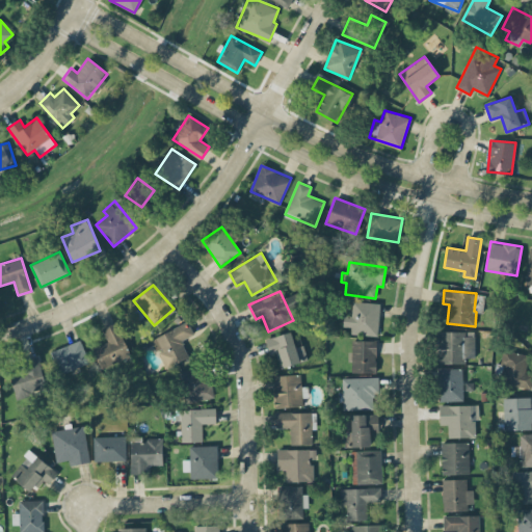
[(350,334),(378,336),(379,302),(352,301),(351,315),(343,315),(343,326),(350,326),(350,334)]
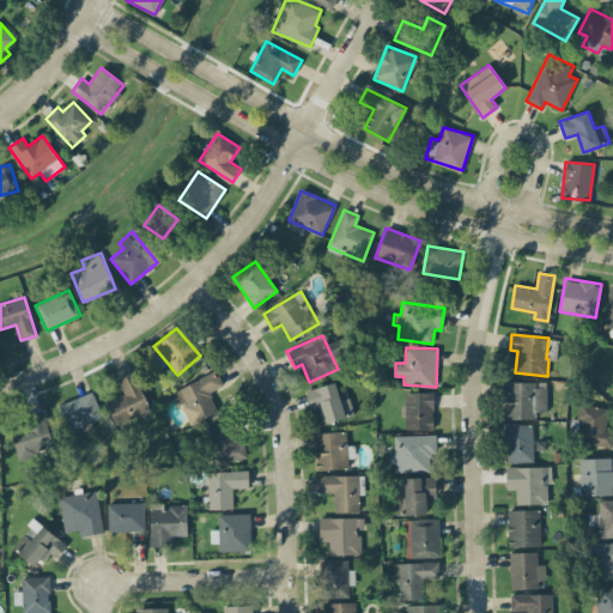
[(105,402),(116,425),(151,408),(134,370),(117,378),(123,394),(105,402)]
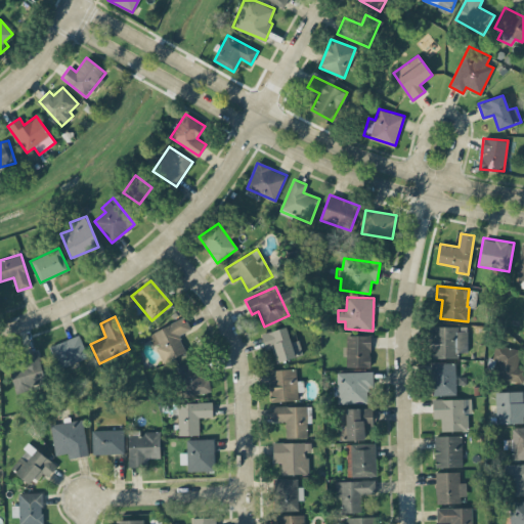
[(147,335),(153,346),(155,345),(164,363),(188,352),(179,335),(190,329),(184,316),(147,335)]
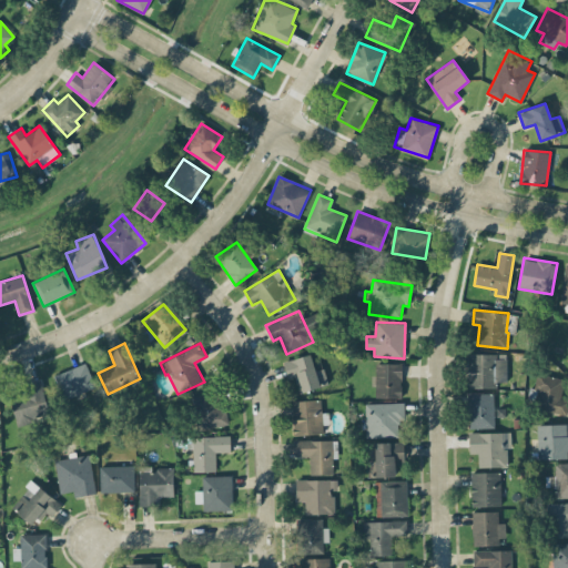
[(507,382),(507,354),(496,354),(496,353),(467,354),(468,387),(495,387),(495,382),(507,382)]
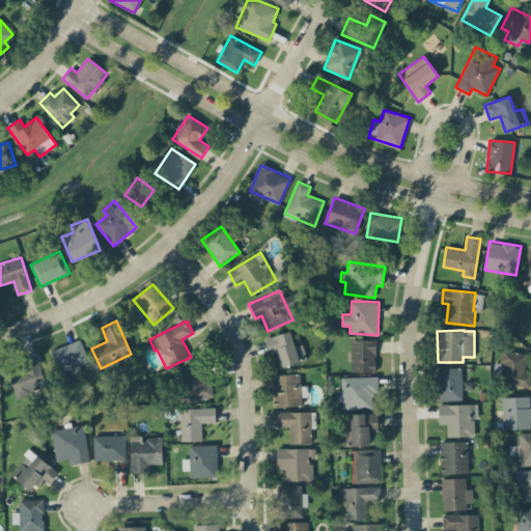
[(279,366),(306,360),(303,344),(294,346),(290,331),(264,337),(269,353),(276,352),(279,366)]
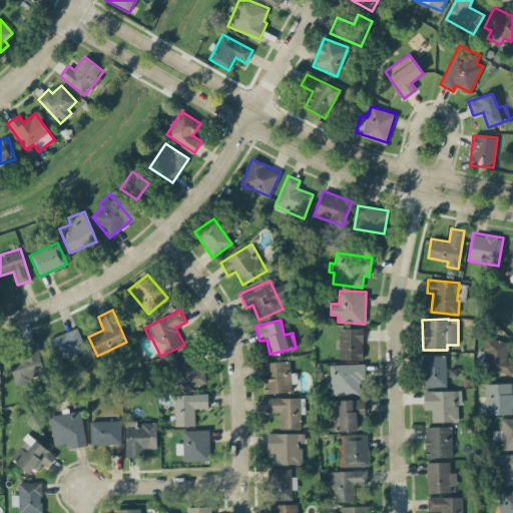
[(85,350),(77,328),(48,339),(56,361),(85,350)]
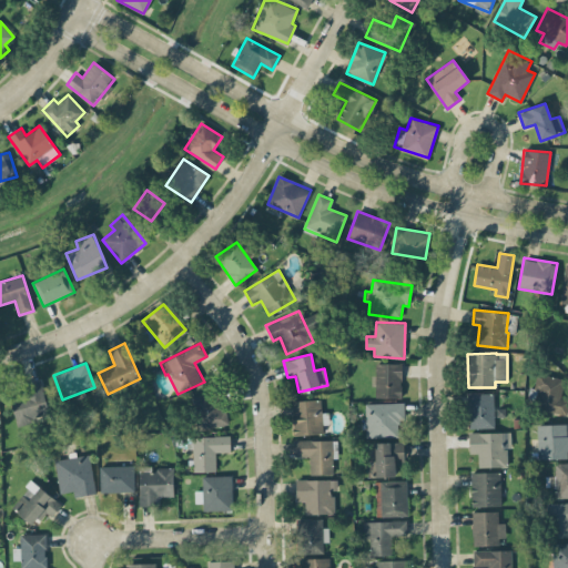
[(375,364),(376,397),(402,397),(402,363),(375,364)]
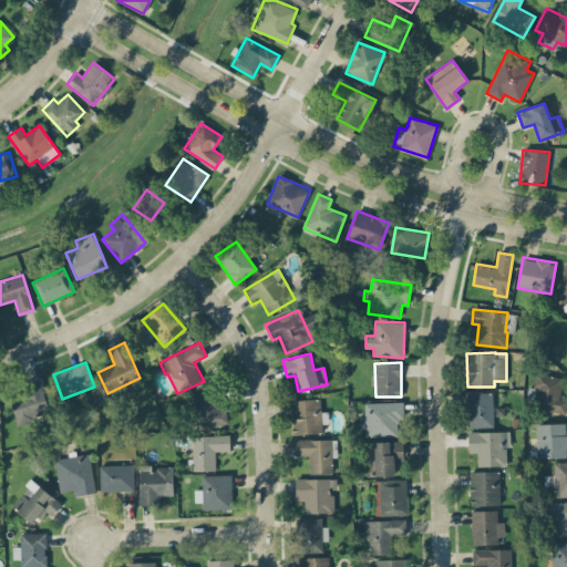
[(566,414),(566,405),(566,399),(562,398),(565,379),(537,374),(532,408),(566,414)]
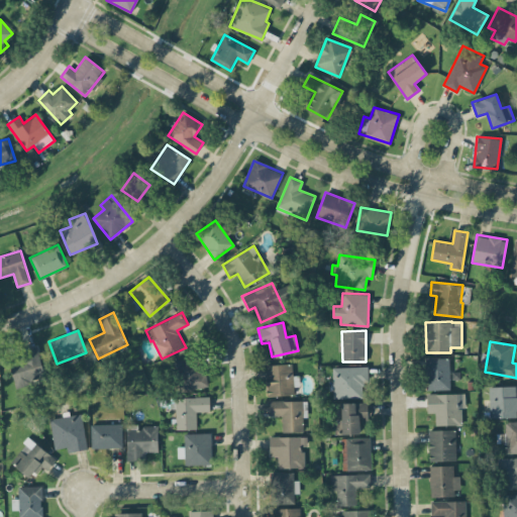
[(47,375),(36,348),(5,360),(16,388),(47,375)]
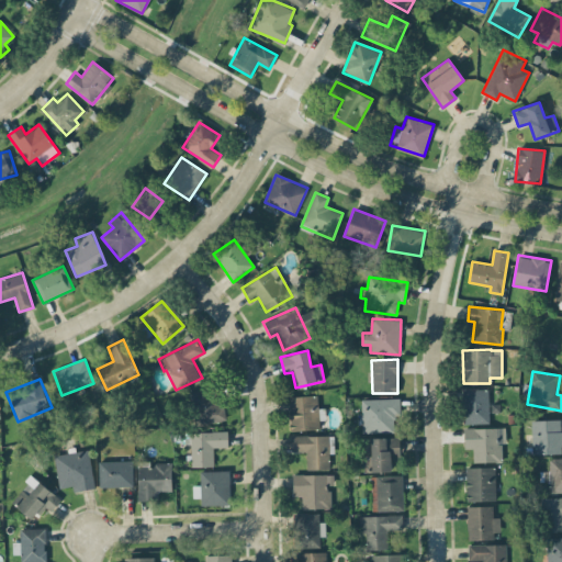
[(189,393),(197,426),(226,418),(217,385),(189,393)]
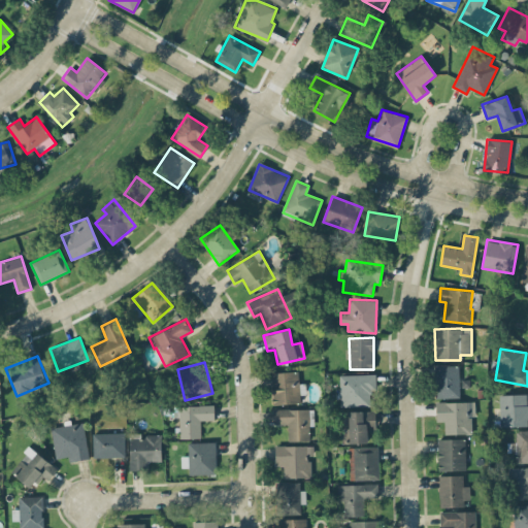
[(434,366),(435,398),(460,398),(459,365),(434,366)]
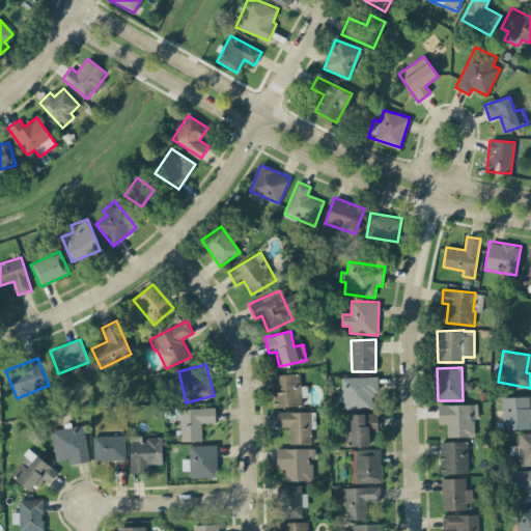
[(301,406),(301,373),(273,374),(274,407),(301,406)]
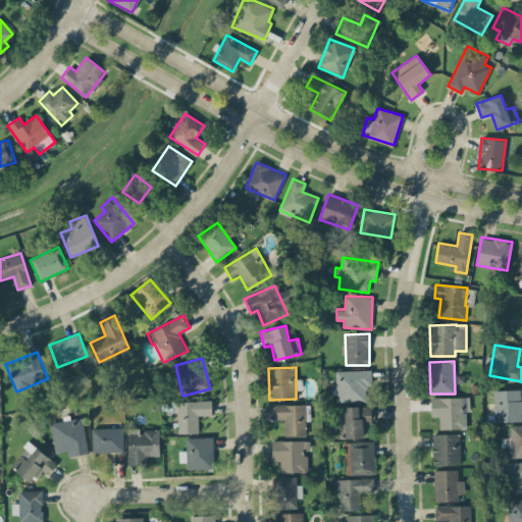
[(335,371),(336,402),(369,401),(369,370),(335,371)]
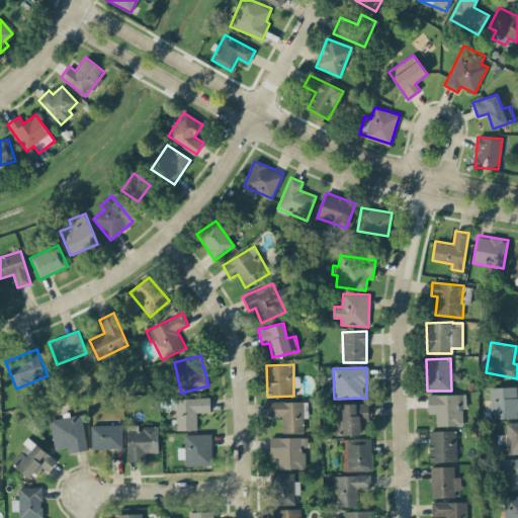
[(517,414),(517,386),(490,387),(491,419),(517,417),(517,414)]
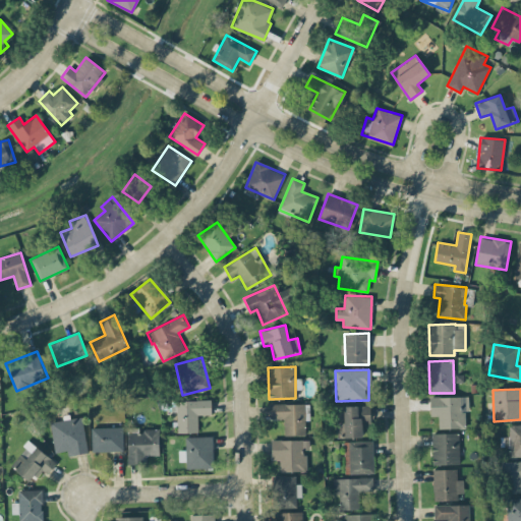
[(429,397),(430,416),(439,416),(439,428),(465,427),(465,411),(469,411),(468,396),(429,397)]
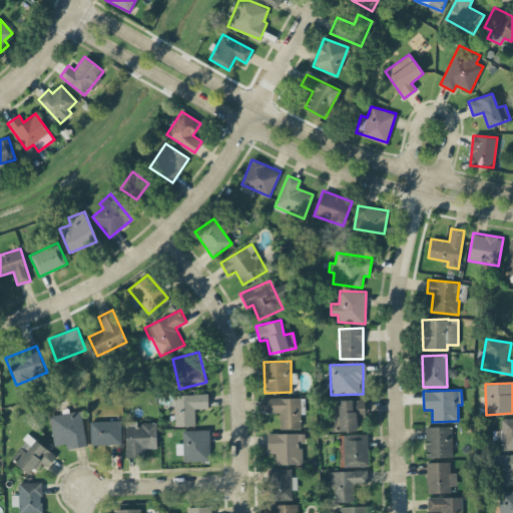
[(194,409),(208,408),(207,394),(173,394),(174,426),(195,425),(194,409)]
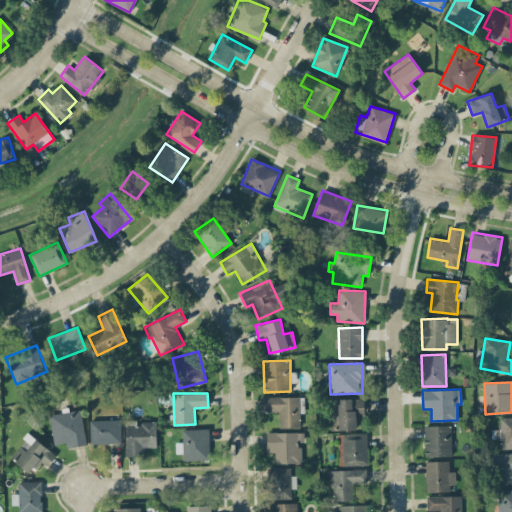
[(279,428),(300,427),(299,396),(265,397),(265,411),(279,411),(279,428)]
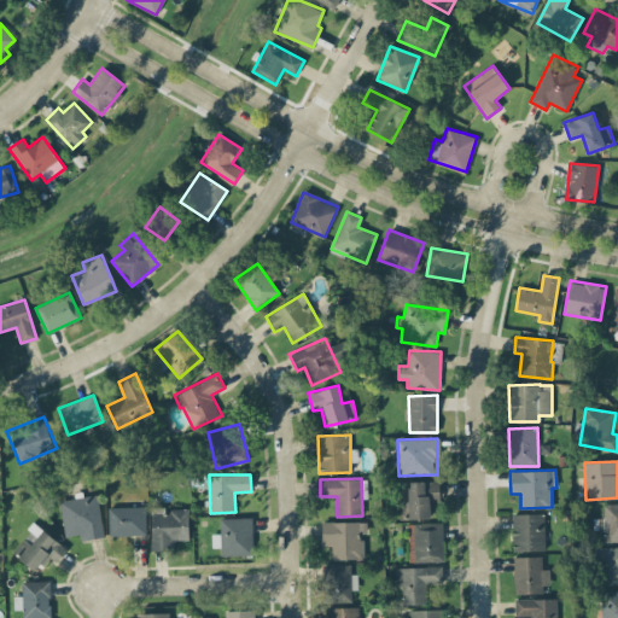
[(400,518),(430,518),(430,503),(439,503),(439,481),(408,481),(408,500),(400,500),(400,518)]
